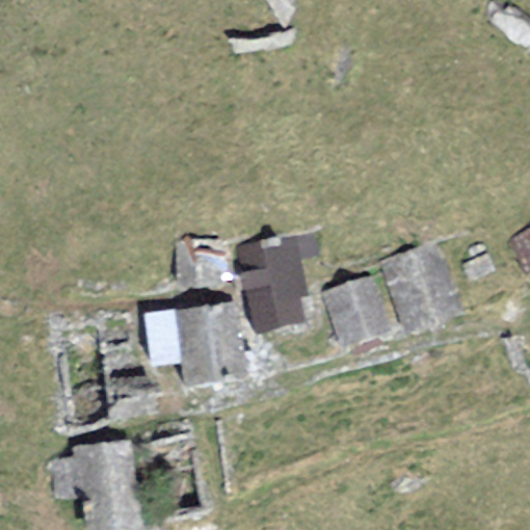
[(529,229),(513,236),(529,272),(529,229)]
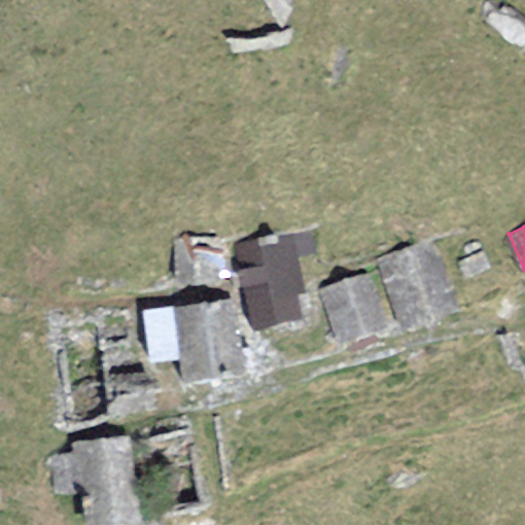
[(293,231),(236,242),(254,330),(303,320),(296,293),(306,291),(293,231)]
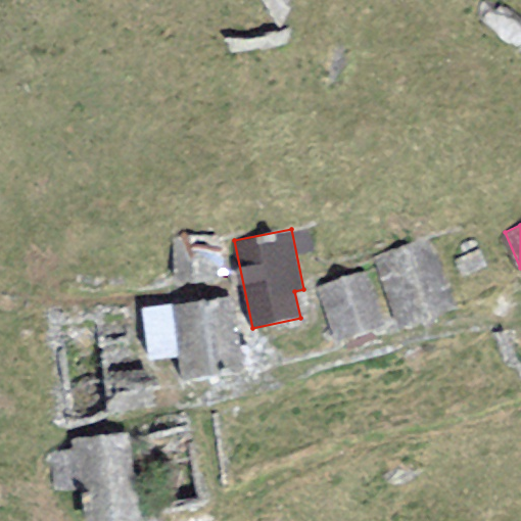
[(172,235),(174,281),(217,279),(215,233),(172,235)]
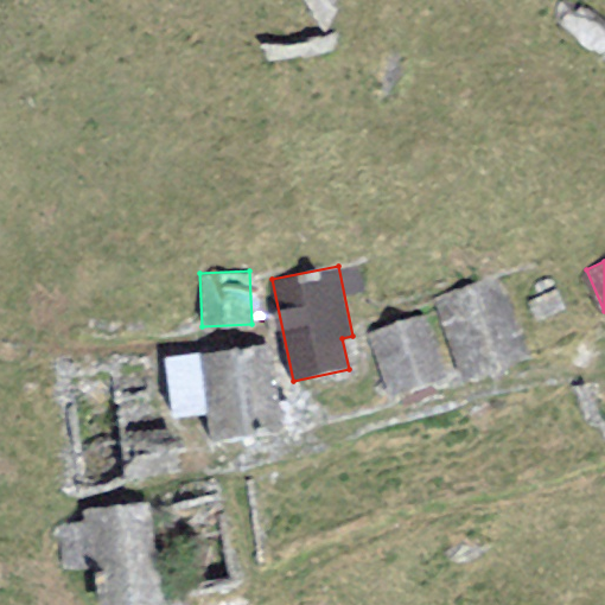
[(528,354),(497,273),(432,298),(463,379),(528,354)]
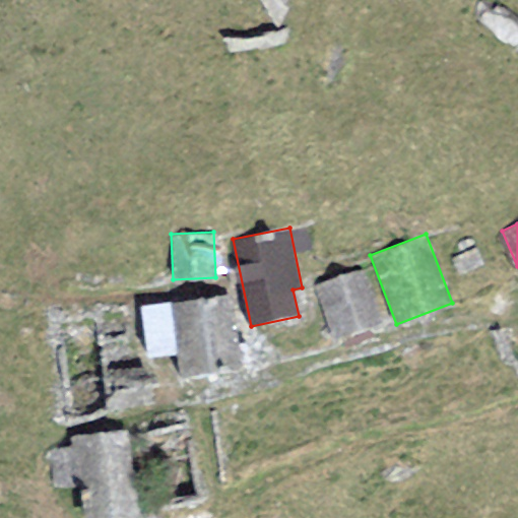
[(381,321),(362,269),(316,286),(335,338),(381,321)]
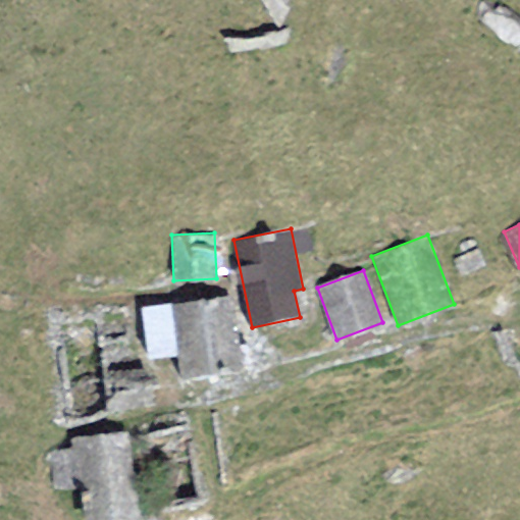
[(243,370),(232,294),(171,303),(179,355),(183,379),(243,370)]
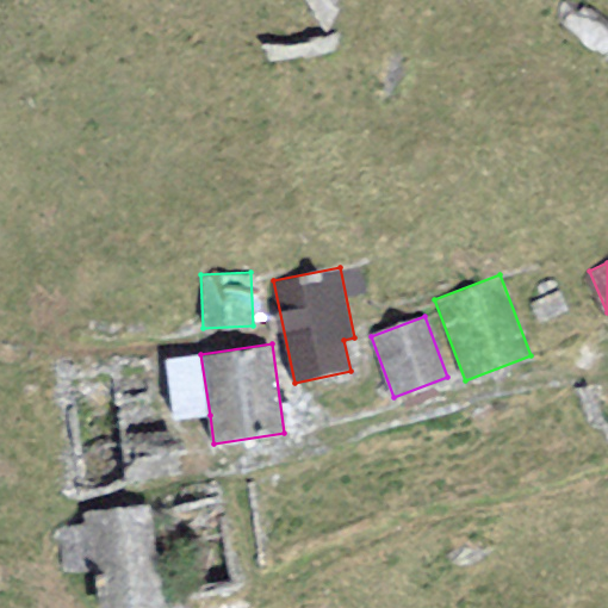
[(210,415),(200,354),(167,359),(175,420),(210,415)]
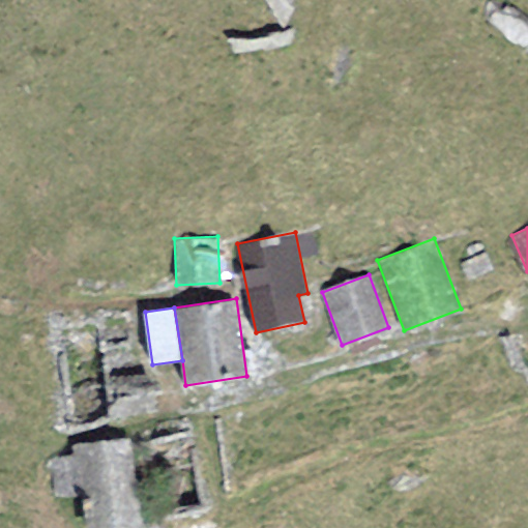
[(142,527),(128,437),(71,445),(84,527),(142,527)]
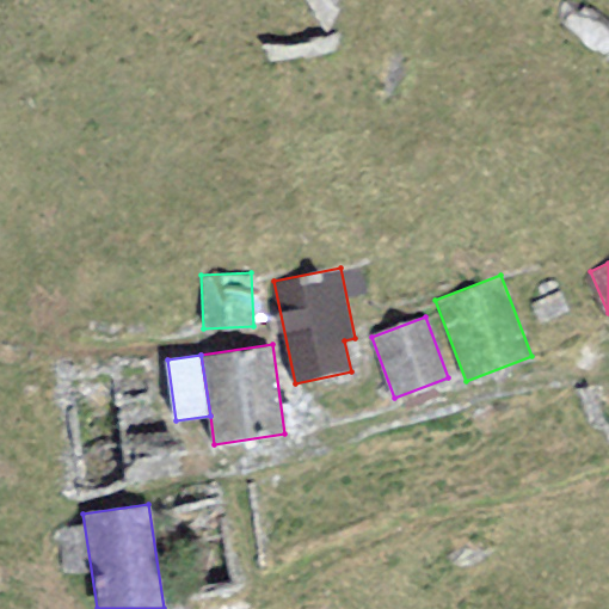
All buildings are outlined.
